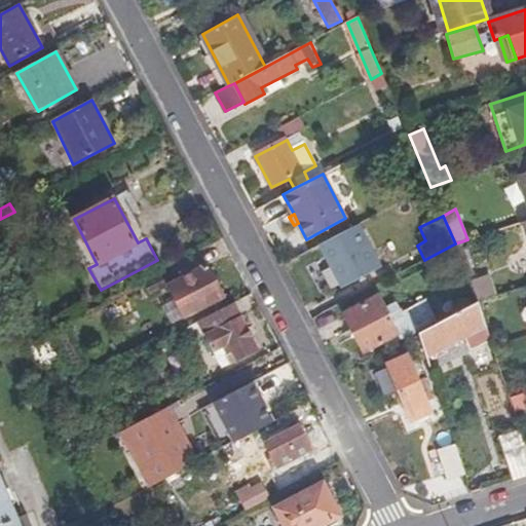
[(359,225),(320,247),(340,286),(380,263),(359,225)]
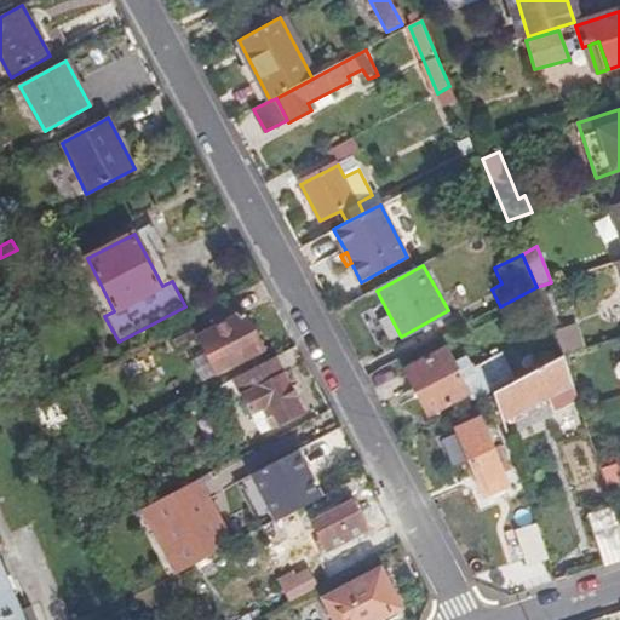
[(268,349),(247,311),(201,336),(211,355),(220,373),(268,349)]
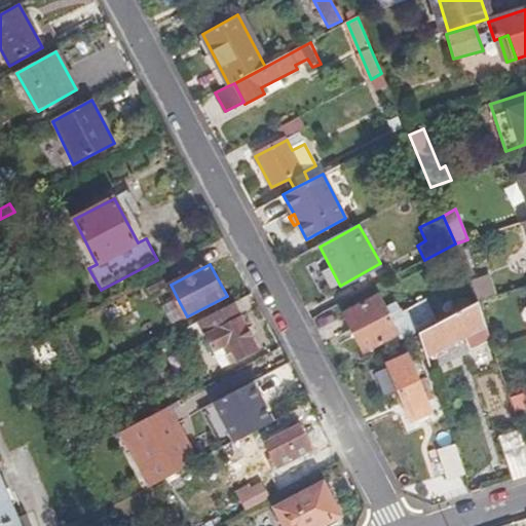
[(473,286),(482,305),(496,300),(488,278),(473,286)]
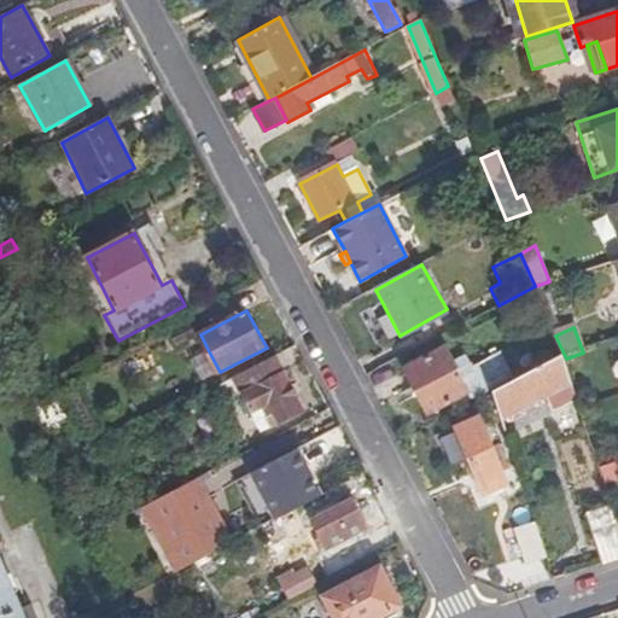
[(468,394),(453,361),(444,344),(402,367),(426,414),(468,394)]
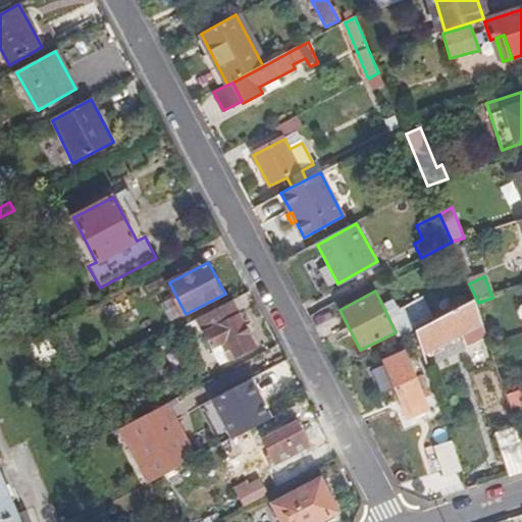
[(382,305),(396,332),(398,336),(434,318),(423,297),(400,309),(399,306),(398,306),(394,299),(382,305)]
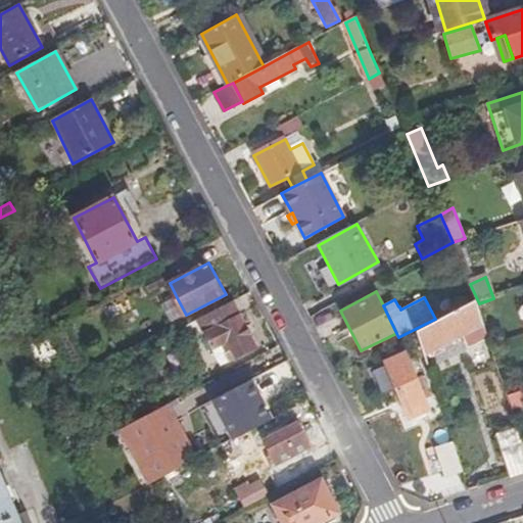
[(171,323),(186,315),(178,299),(162,307),(171,323)]
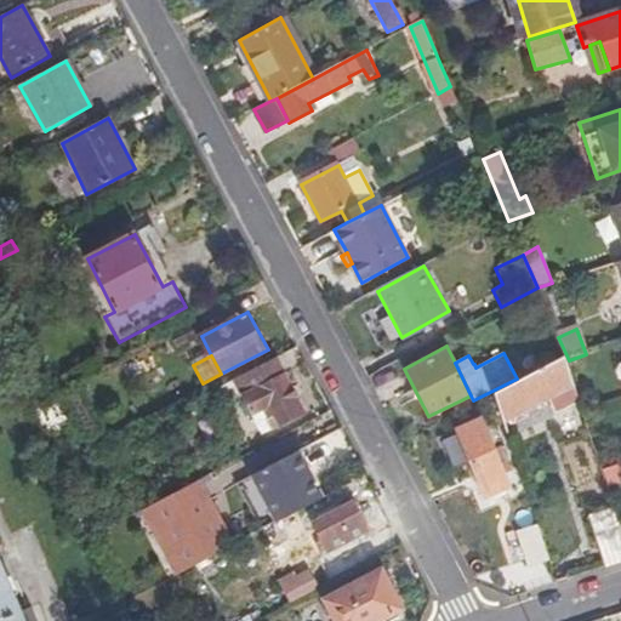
[(275,358),(234,380),(254,414),(262,409),(268,416),(274,412),(280,423),(303,411),(275,358)]
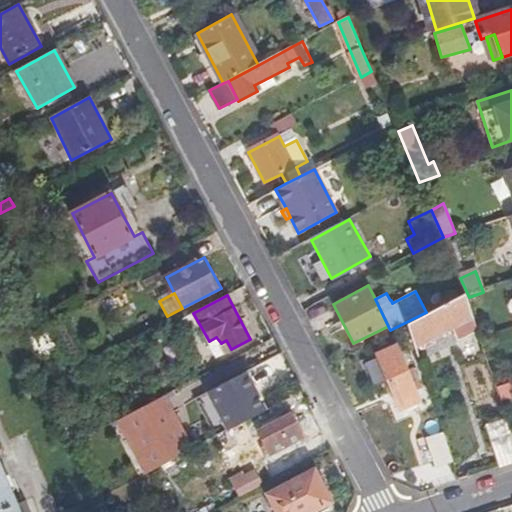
[(469,297),(411,327),(418,348),(456,329),(475,319),(469,297)]
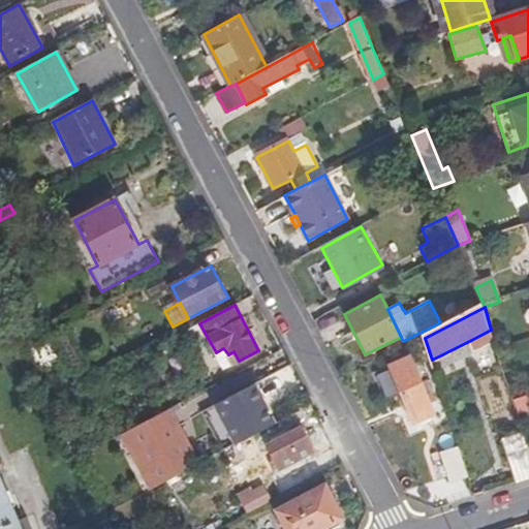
[(491,330),(471,340),(475,350),(495,342),(491,330)]
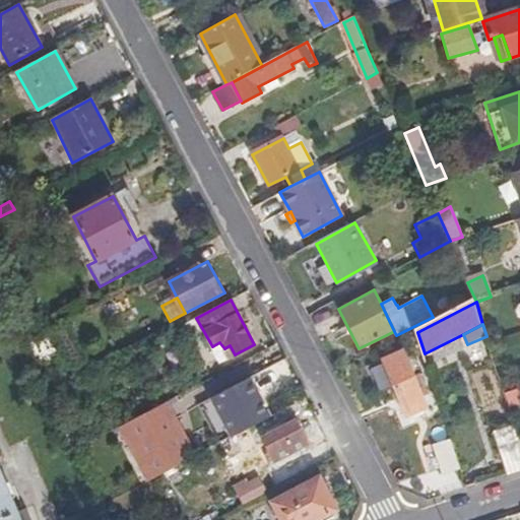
[(36,367),(62,352),(53,335),(26,347),(36,367)]
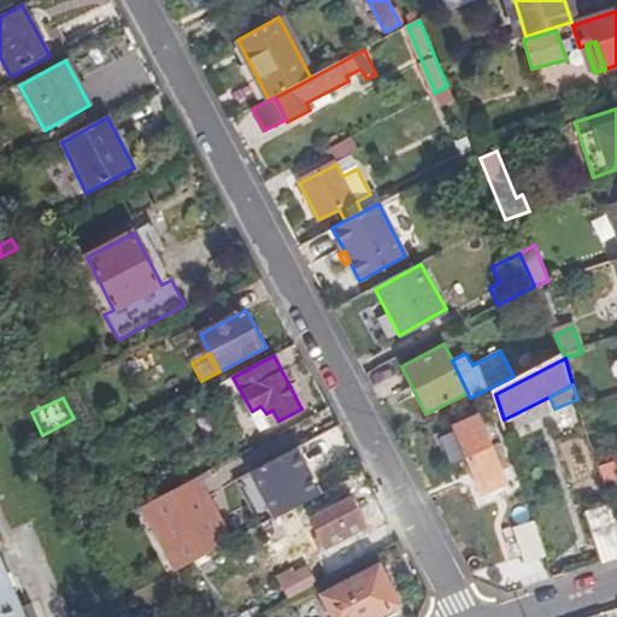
[(483,487),(510,474),(480,416),(454,429),(483,487)]
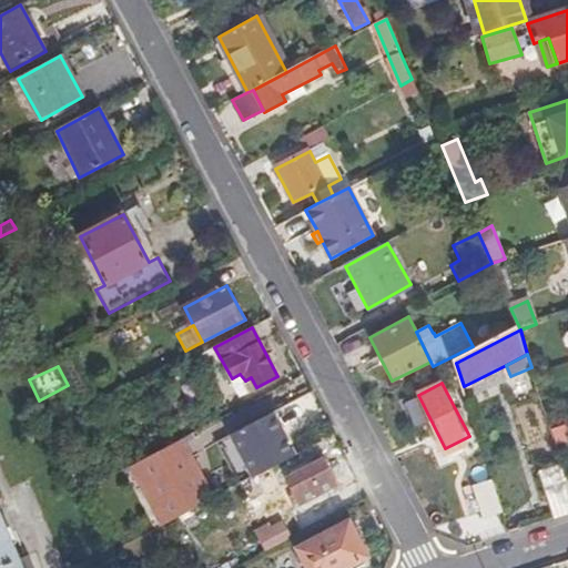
[(44,406),(62,398),(59,393),(41,401),(44,406)]
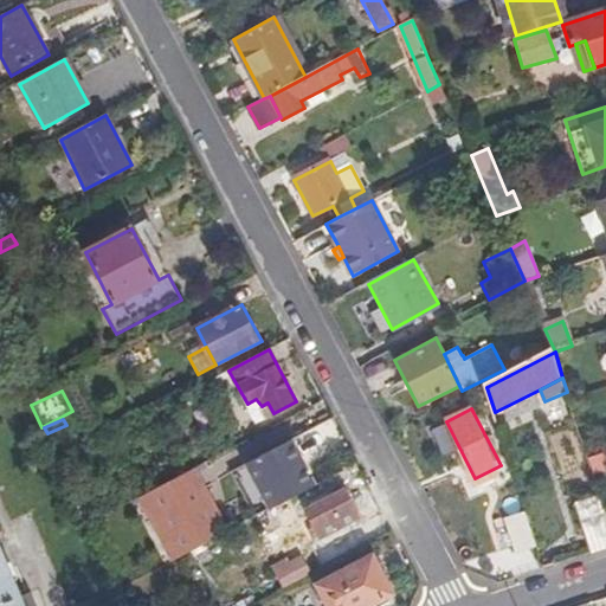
[(247,462),(272,509),(289,501),(314,487),(290,440),(247,462)]
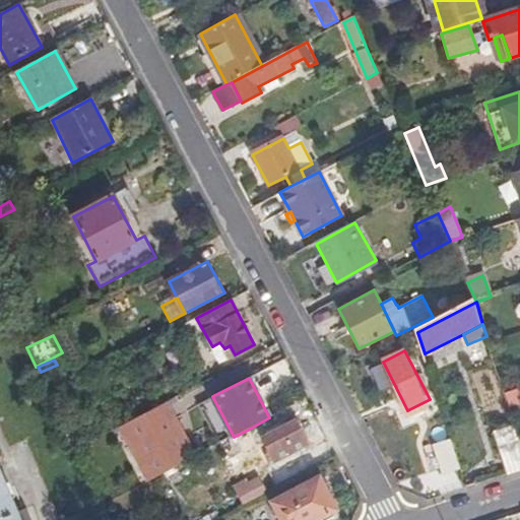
[(199,455),(171,402),(130,424),(158,477),(199,455)]
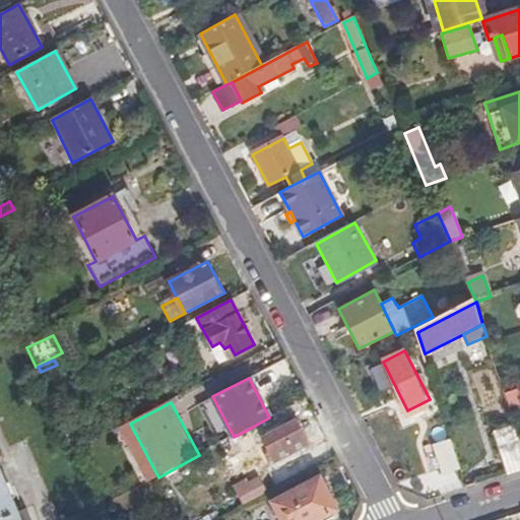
[(312,452),(296,421),(263,438),(271,453),(265,457),(273,472),(312,452)]
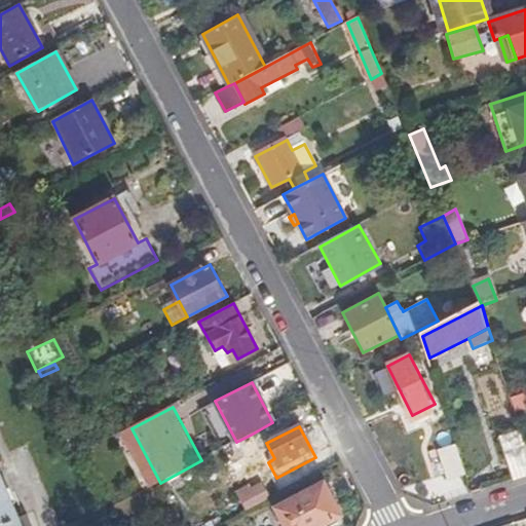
[(500,438),(514,482),(525,477),(525,449),(524,444),(520,431),(500,438)]
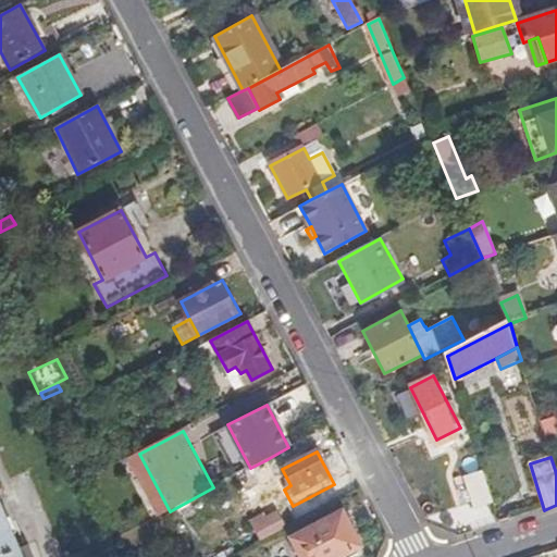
[(234,477),(232,478),(240,493),(259,482),(261,486),(275,479),(265,460),(250,468),(234,477)]
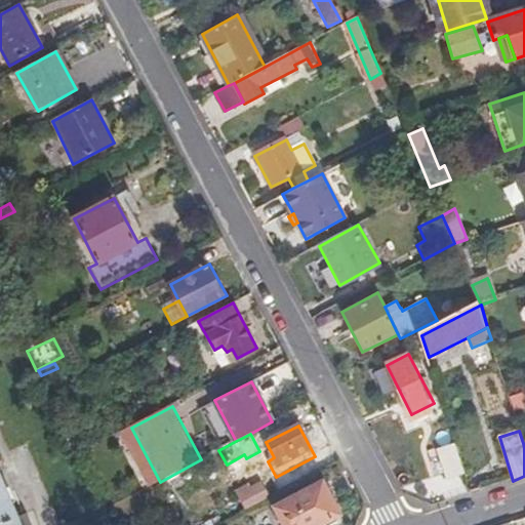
[(446,479),(463,474),(455,445),(437,450),(446,479)]
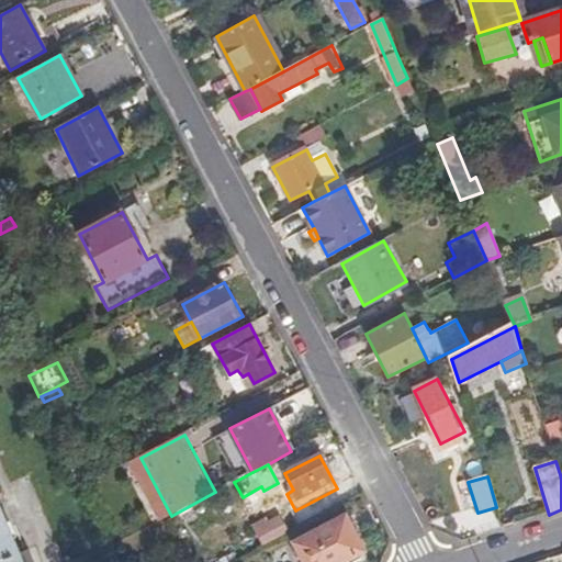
[(20,554),(0,505),(0,561),(34,561),(30,550),(20,554)]
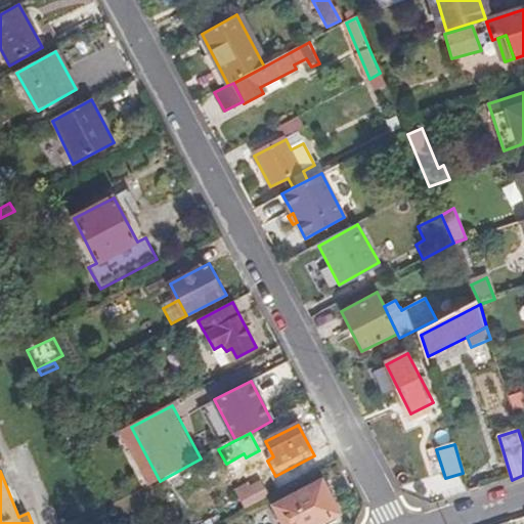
[(282,523),(321,523),(341,515),(323,481),(274,507),(282,523)]
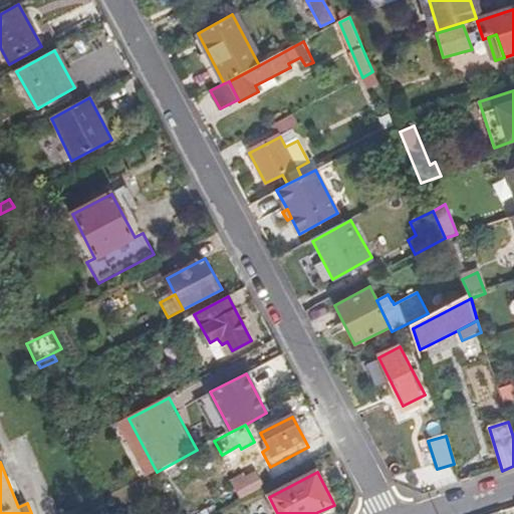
[(242,502),(266,489),(259,477),(236,490),(242,502)]
